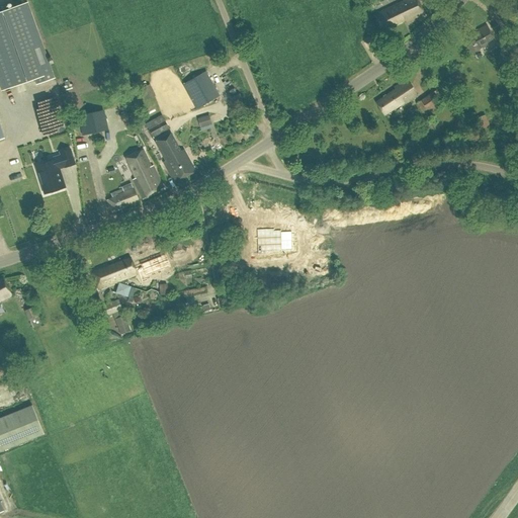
[(425,14),(418,0),(406,0),(375,14),(383,30),(405,20),(406,23),(425,14)]
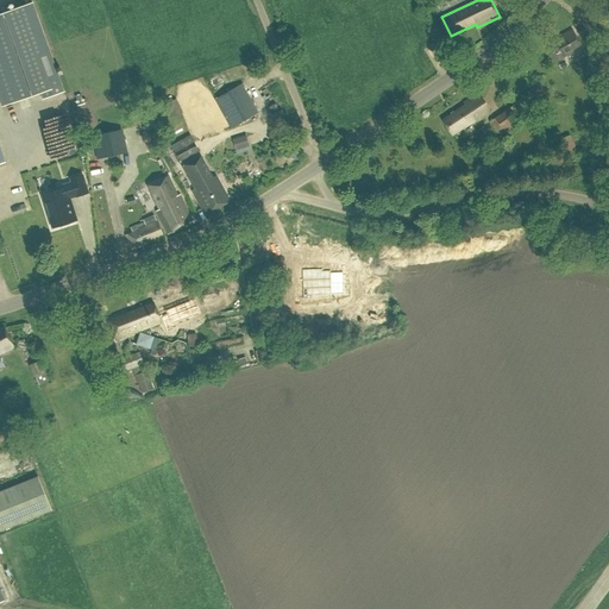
[(63,92),(32,2),(0,13),(0,105),(0,107),(39,93),(42,100),(63,92)]
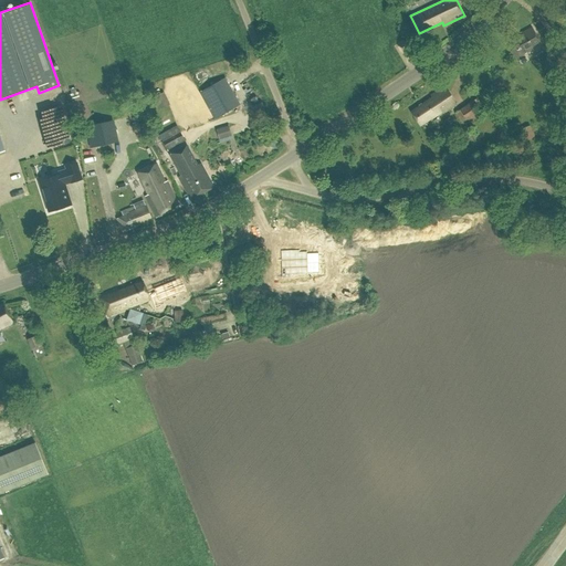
[(541,45),(531,29),(522,34),(523,38),(510,45),(516,59),(530,52),(541,45)]
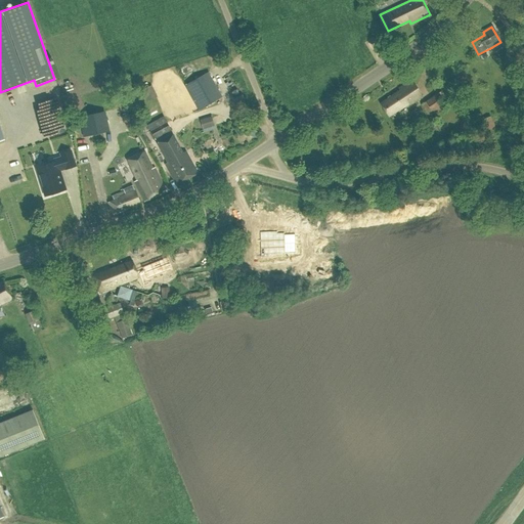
[(221,97),(208,73),(184,85),(198,111),(221,97)]
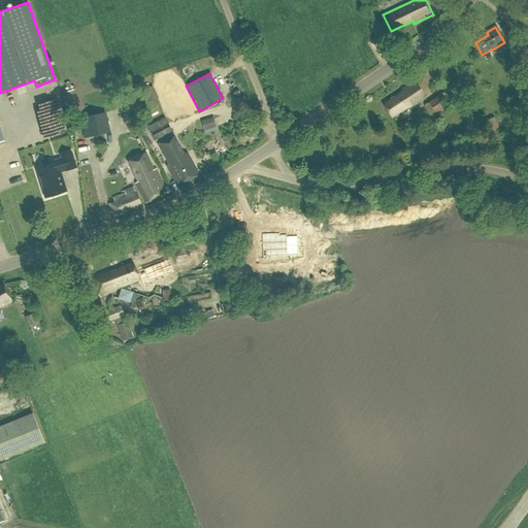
[(426,98),(415,81),(402,90),(403,92),(383,105),(391,118),(401,111),(411,105),(413,106),(426,98)]
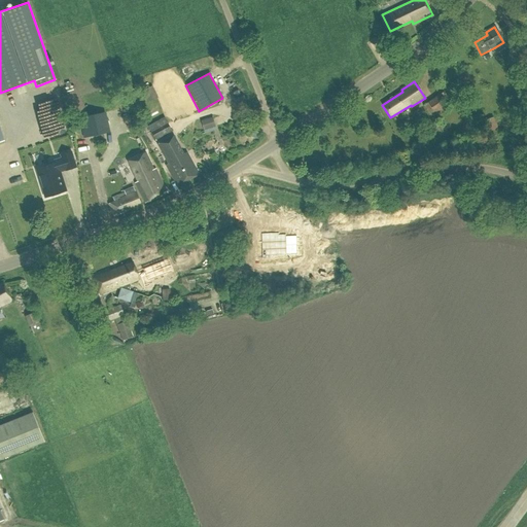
[(157,97),(152,86),(141,91),(146,102),(157,97)]
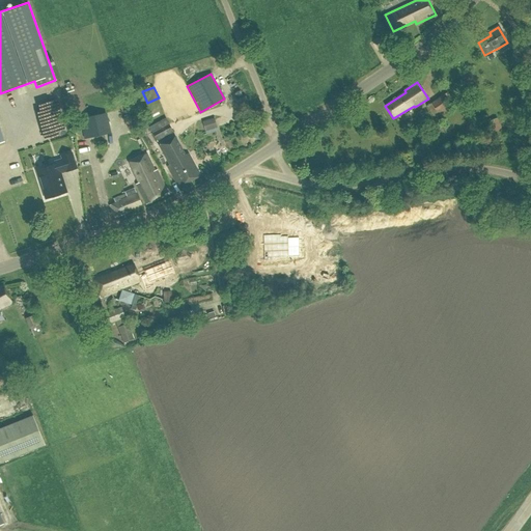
[(20,90),(8,92),(10,107),(22,105),(20,90)]
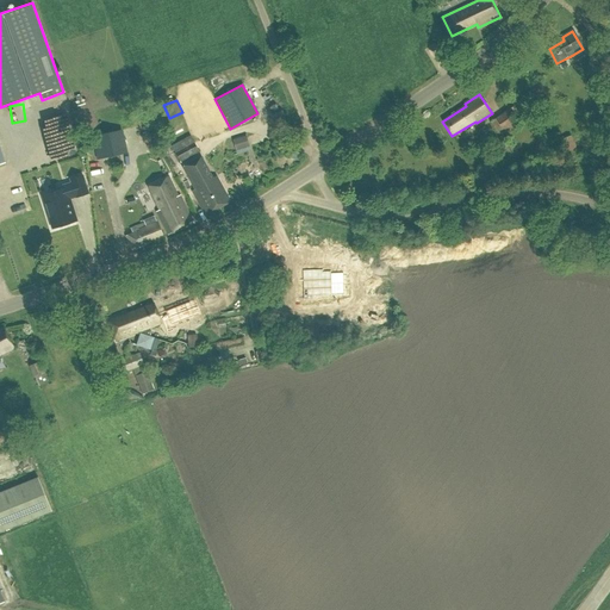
[(522,117),(514,106),(490,123),(497,134),(502,131),(505,136),(517,128),(514,123),(522,117)]
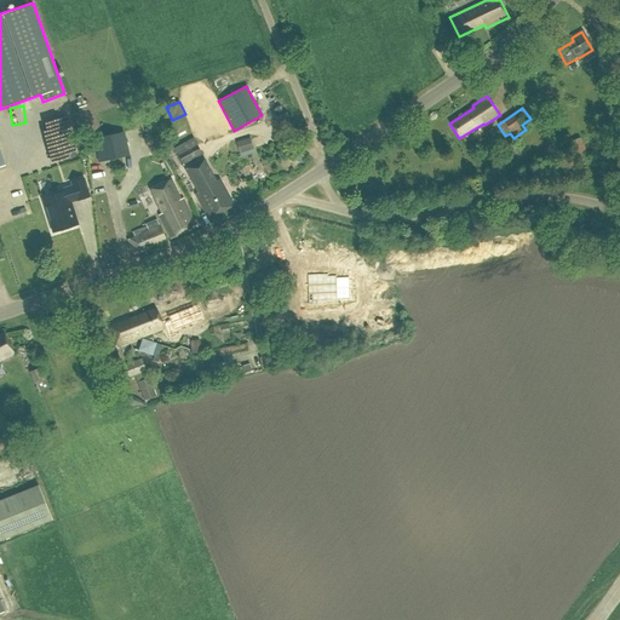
[(128,155),(124,132),(92,138),(97,161),(128,155)]
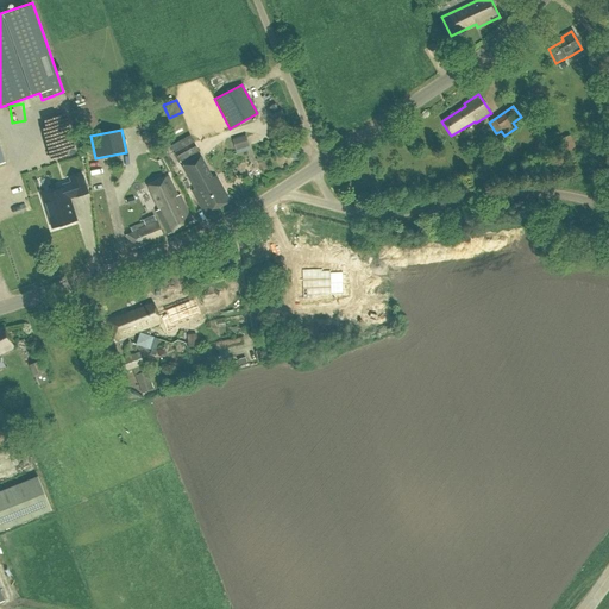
[(199,152),(192,140),(174,150),(180,162),(199,152)]
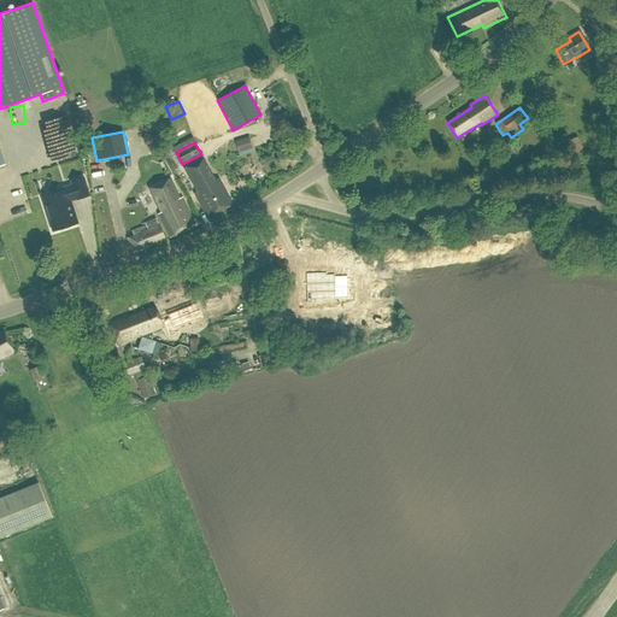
[(203,159),(184,169),(197,192),(194,193),(207,217),(231,204),(218,180),(215,182),(203,159)]
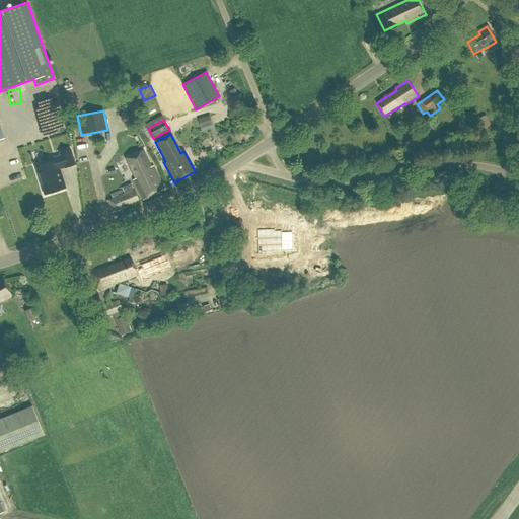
[(152,168),(144,152),(127,160),(136,179),(133,181),(142,201),(164,190),(154,167),(152,168)]
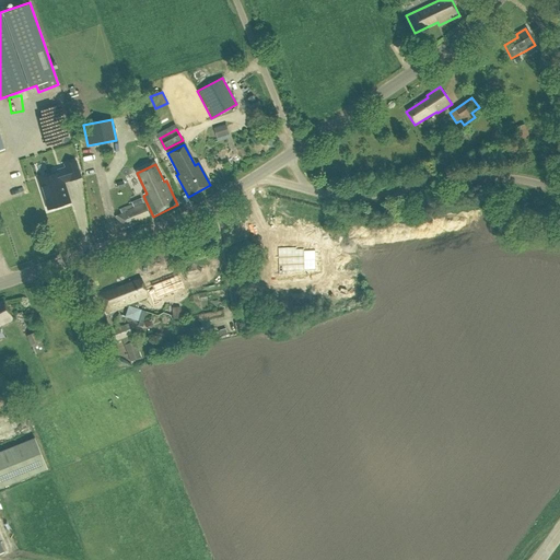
[(39,186),(48,217),(71,210),(65,189),(70,187),(71,187),(81,184),(76,167),(66,171),(67,175),(60,177),(61,179),(39,186)]
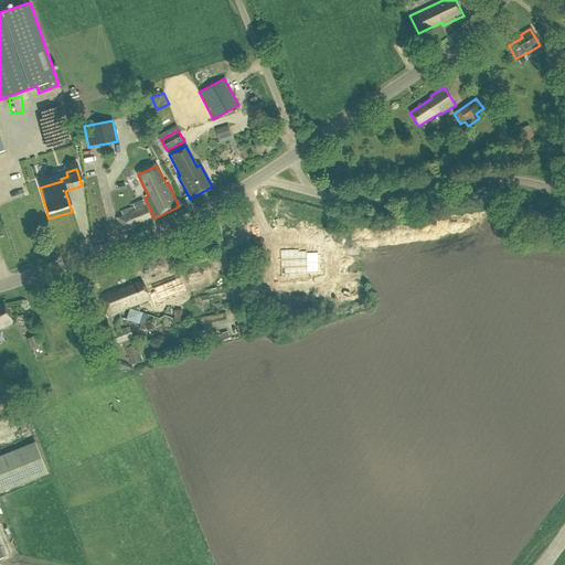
[(150,221),(146,206),(132,211),(131,208),(120,211),(121,215),(116,216),(120,231),(150,221)]
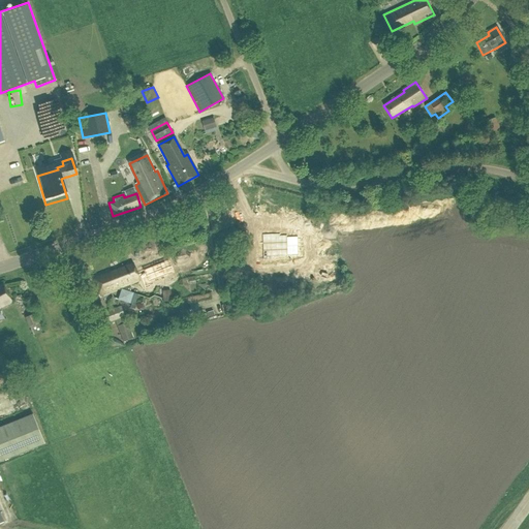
[(280,234),(261,234),(262,259),(274,259),(274,257),(287,257),(287,255),(299,255),(298,236),(286,237),(286,235),(280,235),(280,234)]
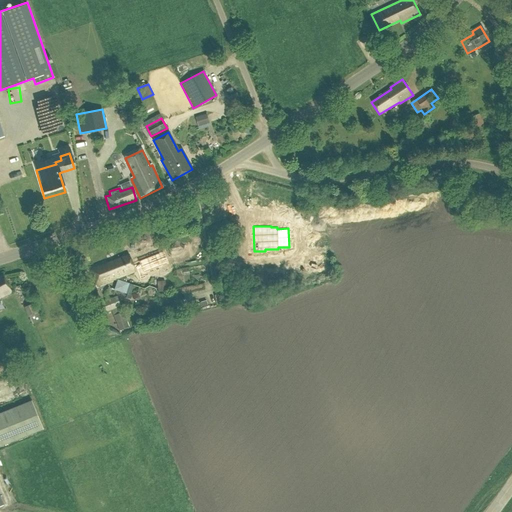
[(129,257),(113,263),(115,268),(121,266),(125,275),(135,272),(134,270),(136,269),(140,282),(146,280),(144,275),(164,268),(160,256),(139,264),(140,264),(133,267),(129,257)]
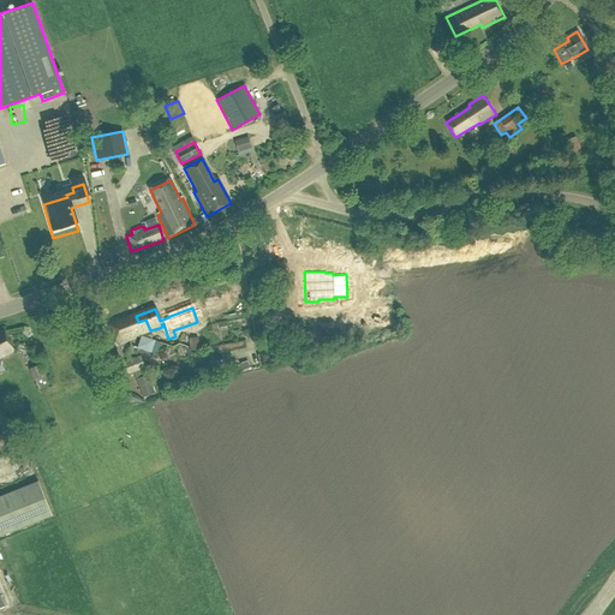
[(138,322),(136,316),(126,318),(125,316),(108,322),(117,342),(150,330),(145,320),(138,322)]
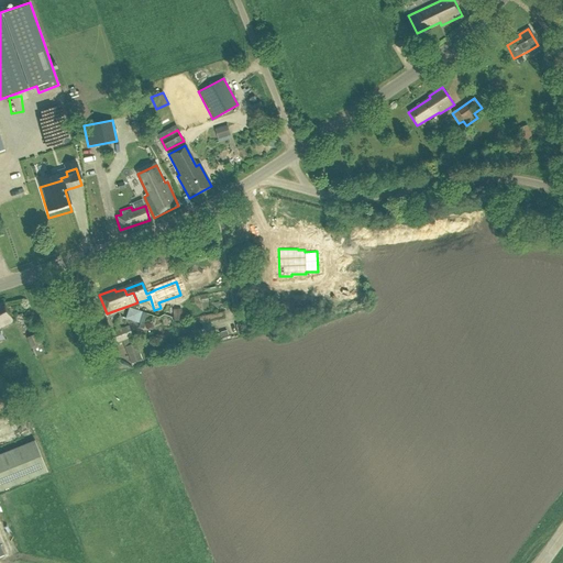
[(0,326),(11,321),(2,304),(0,305),(0,326)]
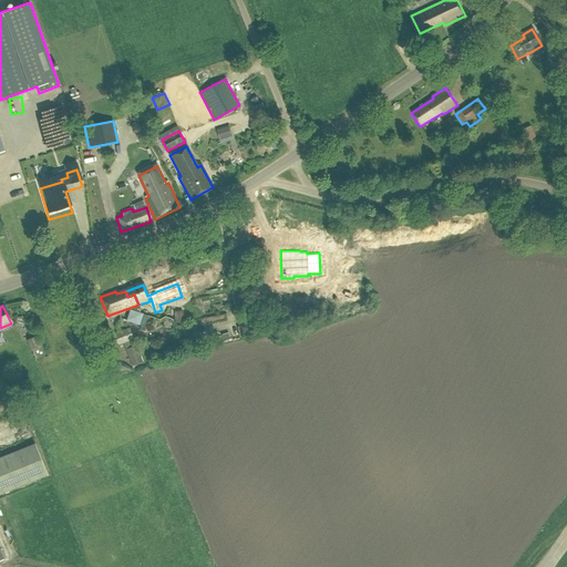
[(132,310),(127,322),(142,327),(146,315),(132,310)]
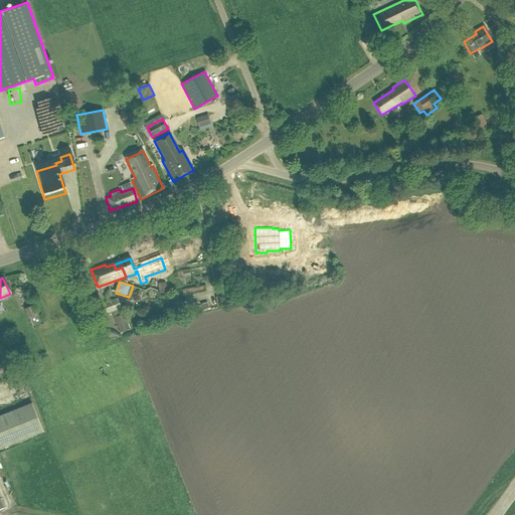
[(102,305),(104,312),(105,315),(122,308),(119,299),(102,305)]
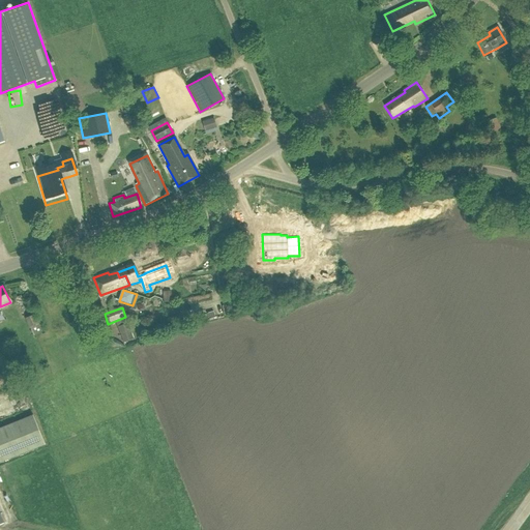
[(27,317),(31,327),(39,324),(35,314),(27,317)]
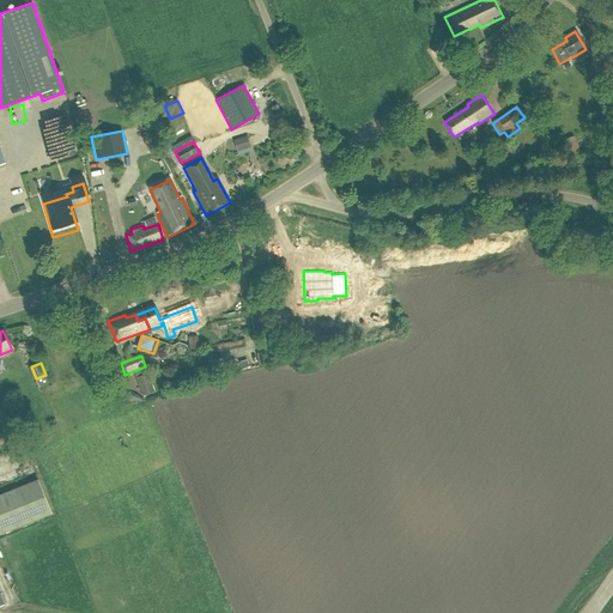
[(155,392),(147,372),(135,377),(143,396),(155,392)]
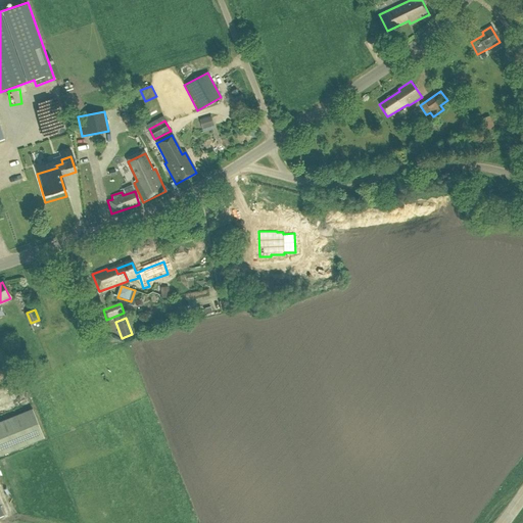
[(0,456),(44,438),(32,409),(0,421),(0,456)]
